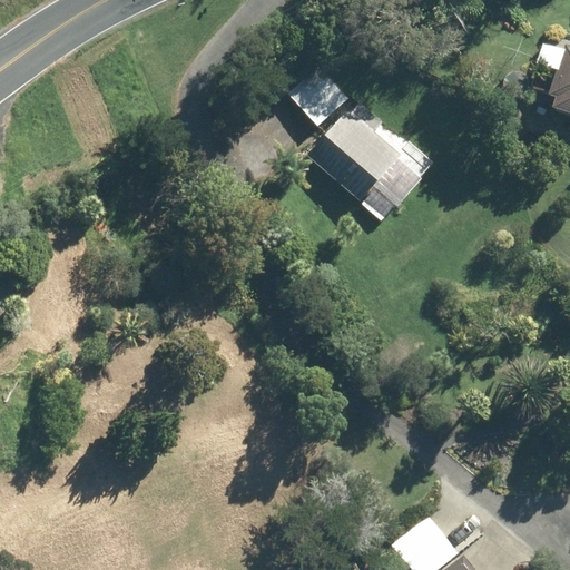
[(569,47),(563,46),(546,96),(553,98),(550,108),(569,115),(569,47)]
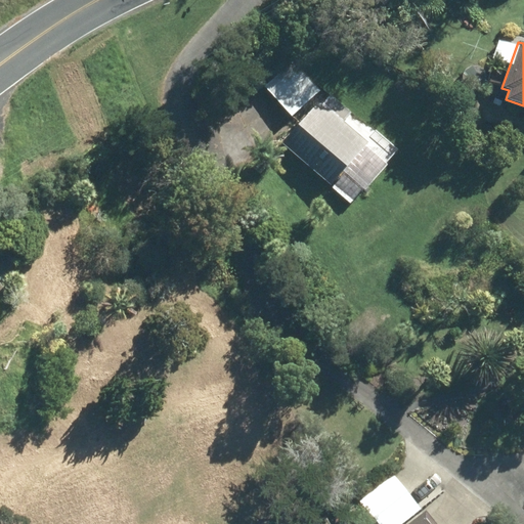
[(318,91),(291,61),(262,87),(289,117),(318,91)]
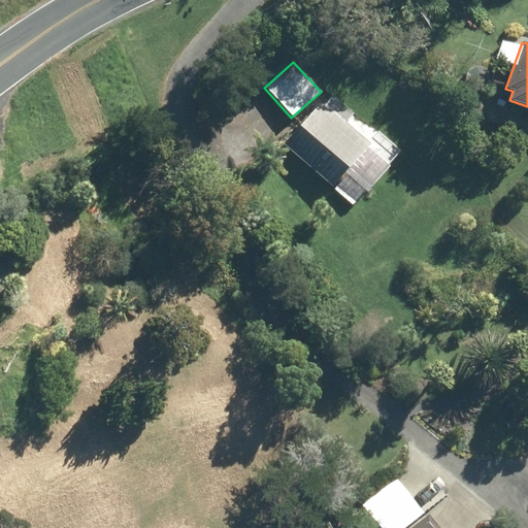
[(357,175),(369,162),(361,155),(370,143),(322,102),(284,144),(333,188),(350,168),(357,175)]
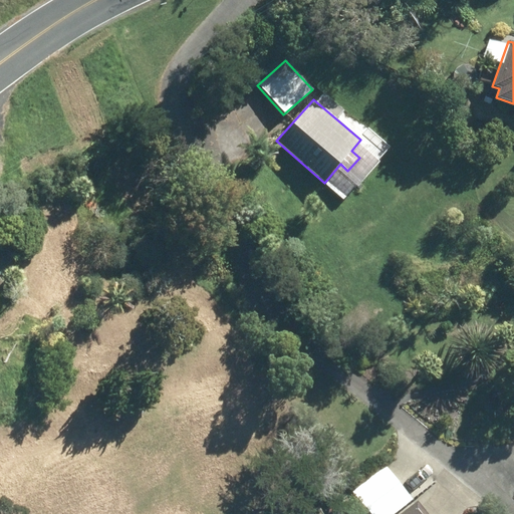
[(297,212),(314,210),(313,199),(296,201),(297,212)]
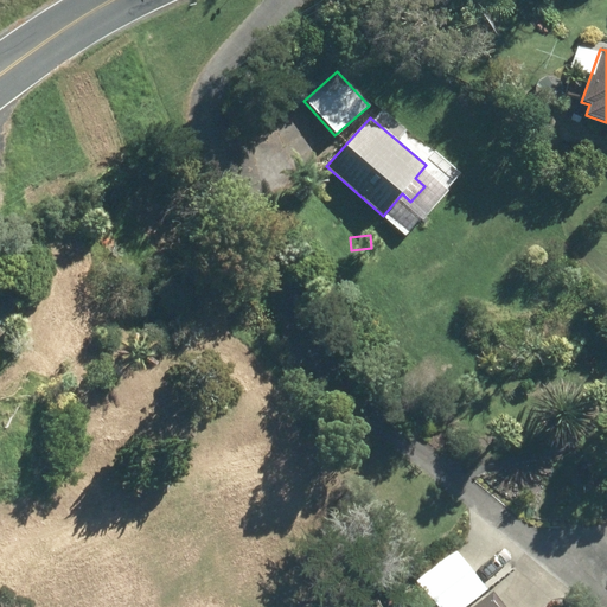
[(504,606),(492,592),(472,606),(504,606)]
